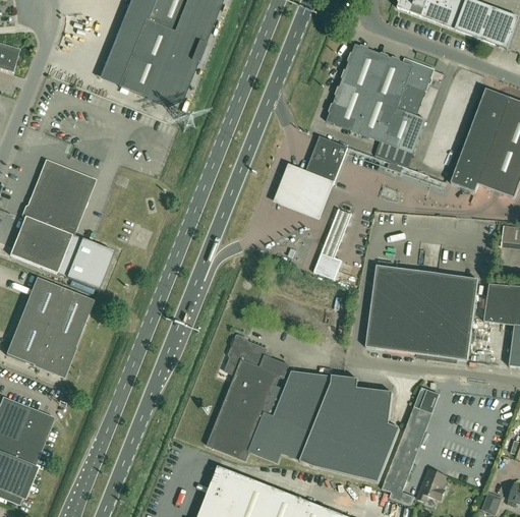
[(151,0),(118,83),(146,95),(148,96),(166,103),(179,98),(194,59),(198,61),(196,57),(201,44),(206,42),(203,41),(218,0),(151,0)]
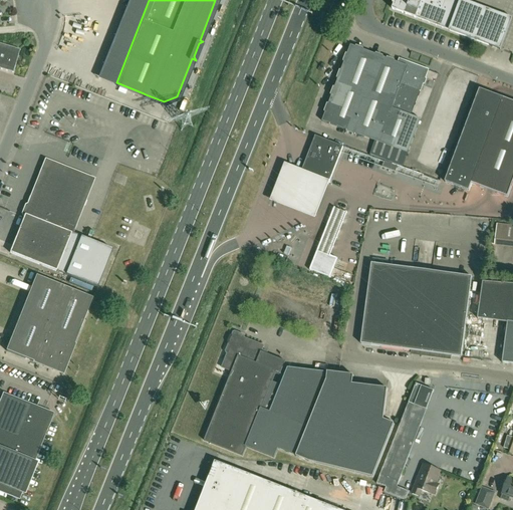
[(393,0),(391,6),(499,46),(511,15),(471,0),(393,0)]
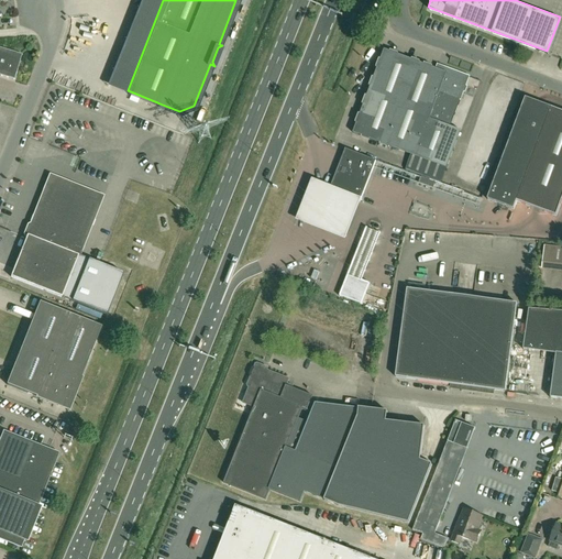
[(0,70),(13,76),(21,51),(0,43),(0,70)]
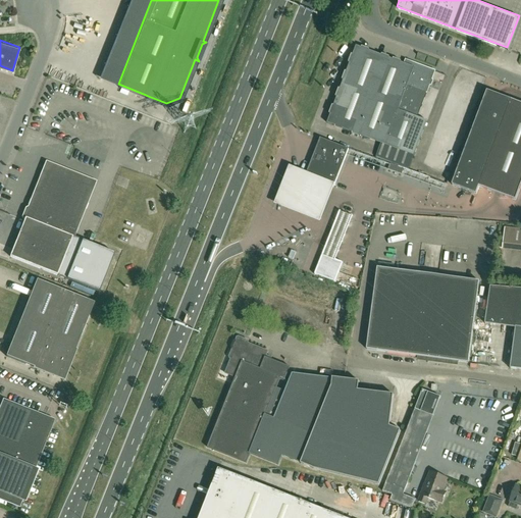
[(411,63),(360,44),(355,43),(326,118),(382,140),(412,64),(411,63)]
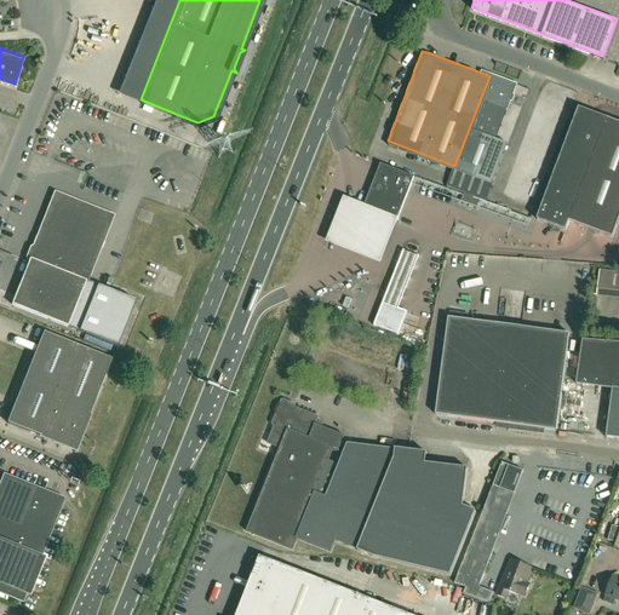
[(489,72),(488,75),(489,76),(454,166),(491,180),(506,138),(494,134),(515,81),(489,72)]
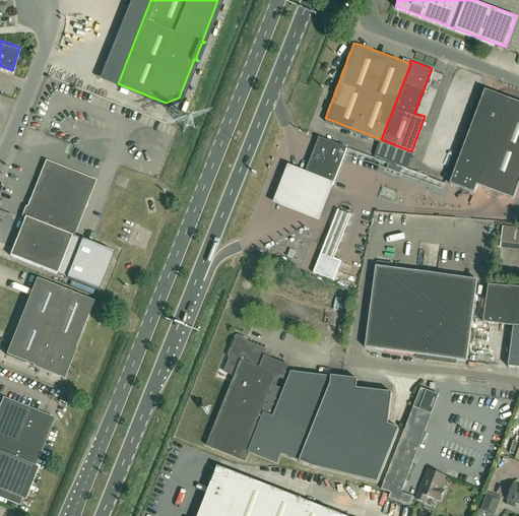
[(449,181),(473,190),(476,182),(509,95),(484,86),(449,181)]
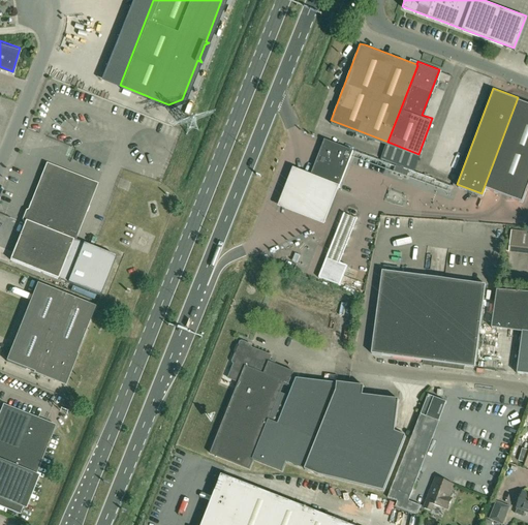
[(527,101),(518,97),(485,185),(522,199),(527,181),(527,101)]
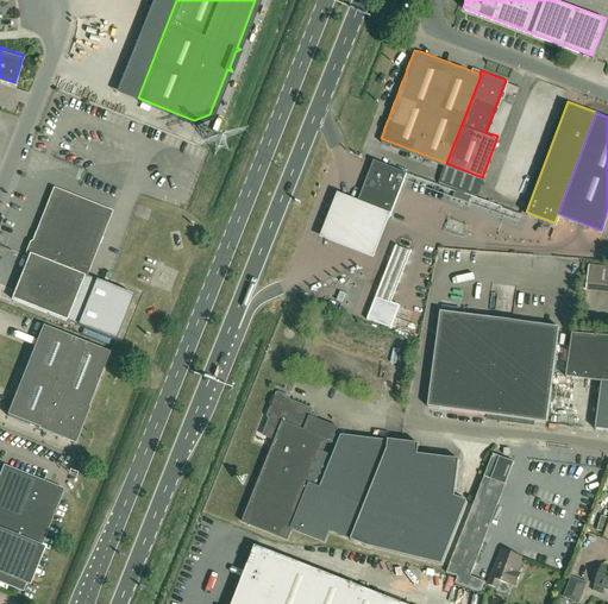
[(406,170),(373,157),(356,197),(355,199),(389,213),(390,212),(389,211),(406,170)]
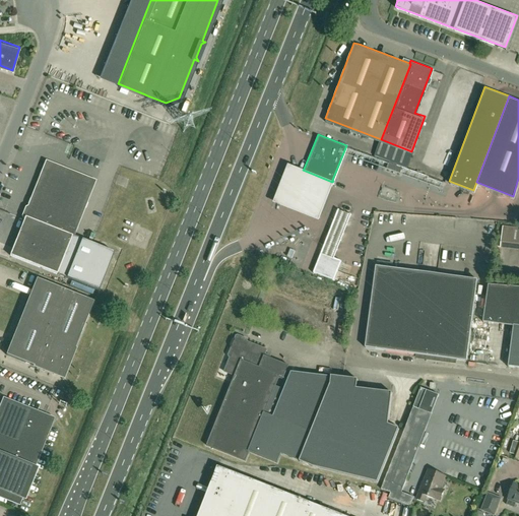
[(24,213),(9,252),(98,287),(113,249),(71,233),(75,223),(92,178),(46,159),(27,205),(25,206),(23,210),(24,213)]
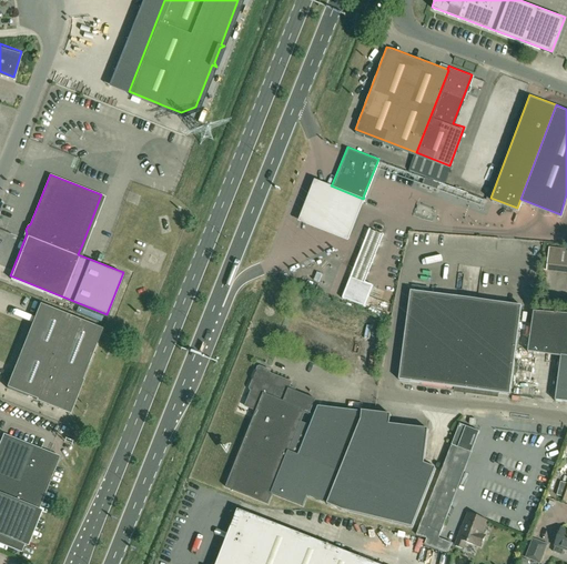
[(363,201),(313,180),(296,221),(346,241),(363,201)]
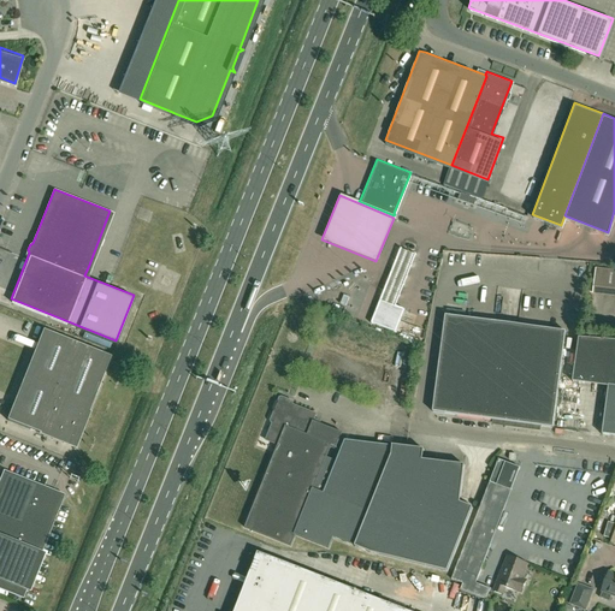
[(370,301),(377,303),(382,284),(373,282),(370,301)]
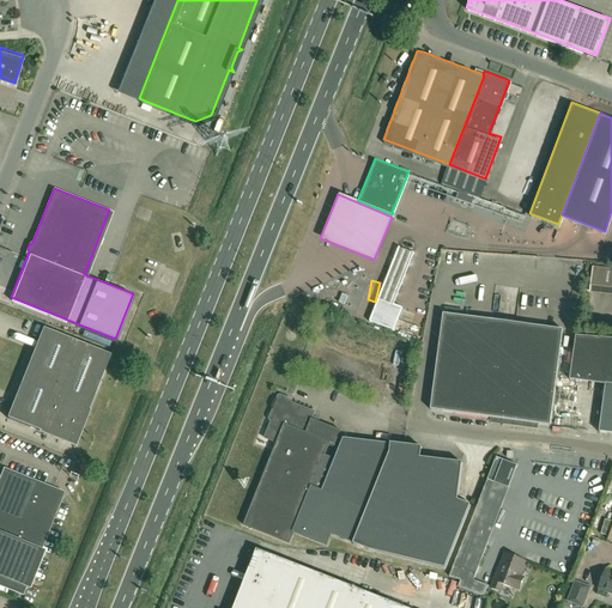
[(343,298),(349,302),(352,292),(346,290),(343,298)]
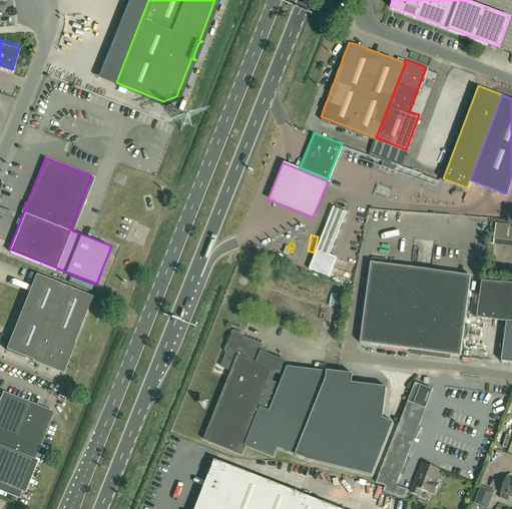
[(316,247),(309,266),(328,273),(335,255),(316,247)]
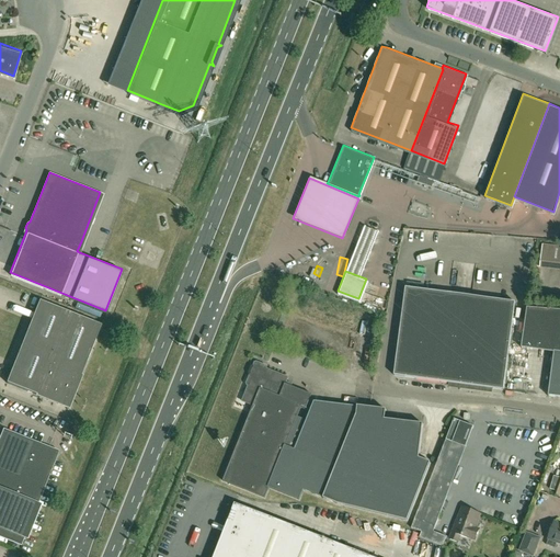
[(448,374),(453,375),(459,376),(458,381),(502,386),(514,298),(404,283),(392,372),(449,379),(449,378),(448,378),(448,374)]
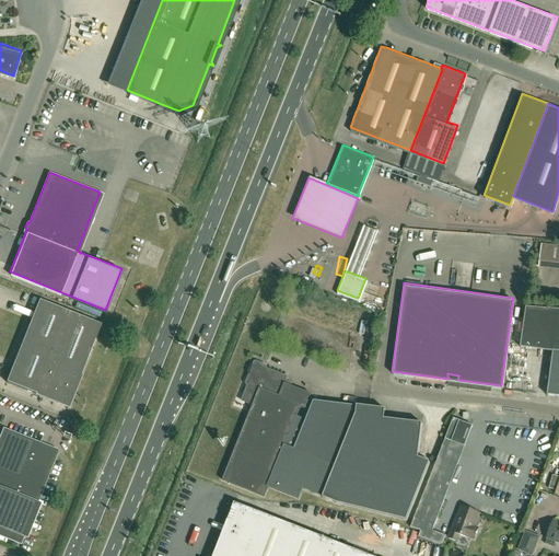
[(68,403),(101,321),(38,297),(31,316),(6,379),(68,403)]
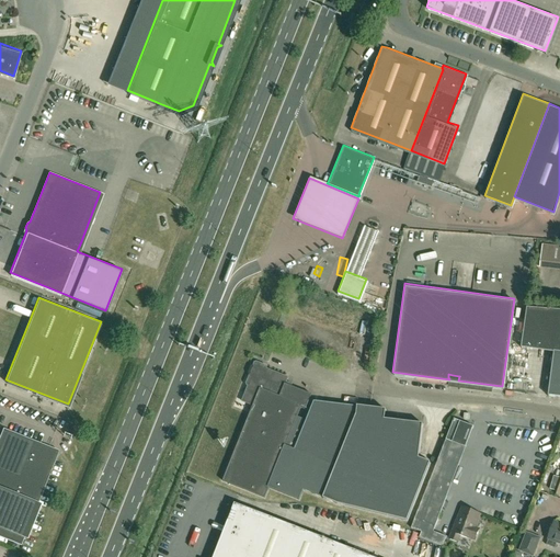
[(547,391),(559,394),(559,306),(525,304),(522,333),(555,338),(547,391)]
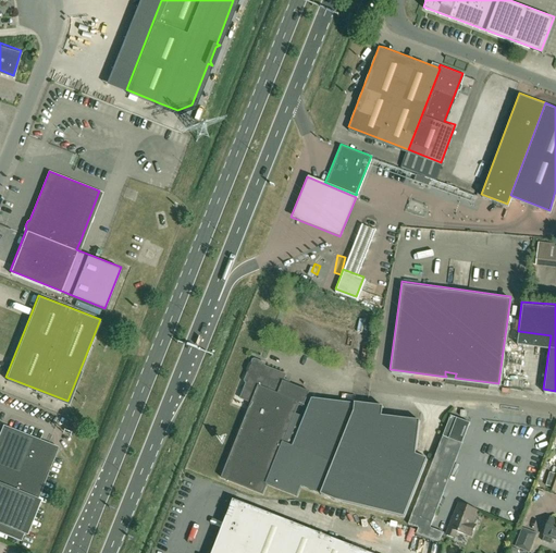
[(245,380),(239,394),(250,400),(220,474),(261,490),(266,480),(296,492),(300,482),(320,490),(320,491),(334,496),(403,514),(427,456),(415,451),(419,417),(381,413),(382,403),(354,400),(310,395),(292,443),(282,439),(297,401),(301,403),(303,401),(308,388),(287,380),(282,378),(285,371),(263,363),(254,358),(252,361),(251,361),(249,368),(252,369),(251,372),(248,371),(245,380)]
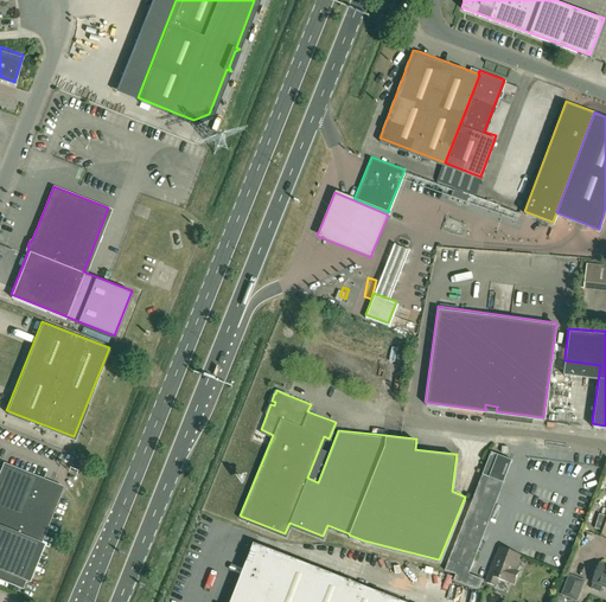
[(502,481),(511,456),(490,449),(480,474),(488,476),(502,481)]
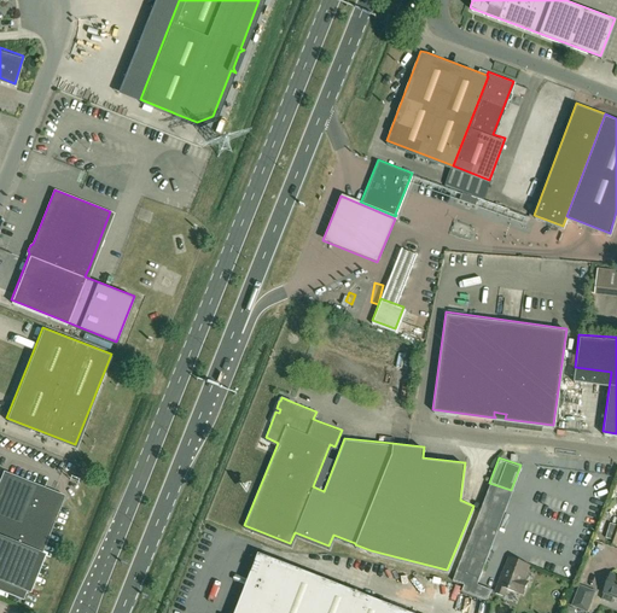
[(0,584),(22,594),(62,494),(4,471),(0,480),(0,584)]
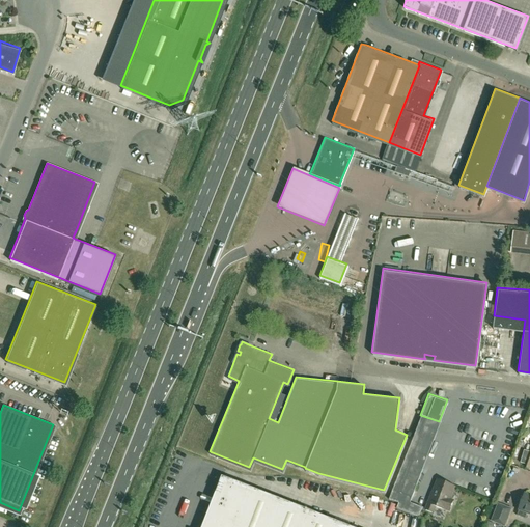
[(359,526),(221,473),(200,526),(359,526)]
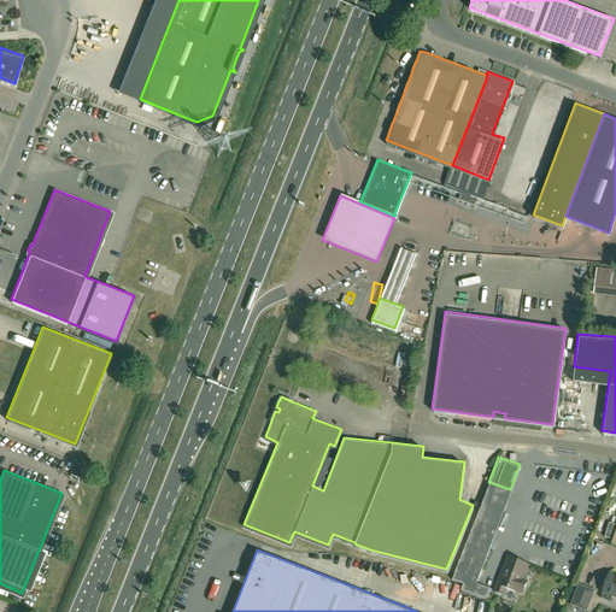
[(521,575),(527,560),(506,553),(502,568),(500,566),(496,581),(493,588),(503,590),(505,584),(518,589),(518,588),(521,589),(526,577),(521,575)]
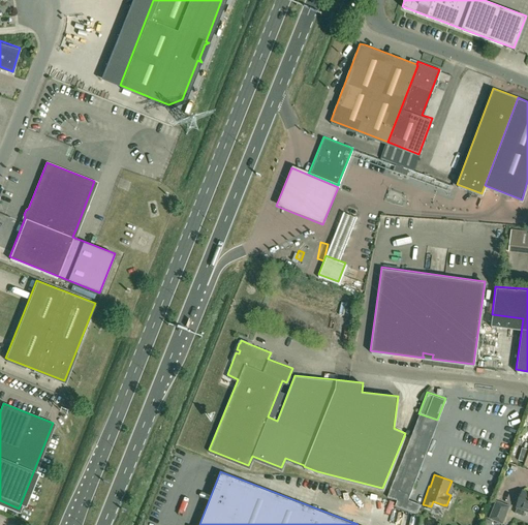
[(527,491),(522,489),(516,504),(515,511),(522,513),(524,507),(527,508),(527,491)]
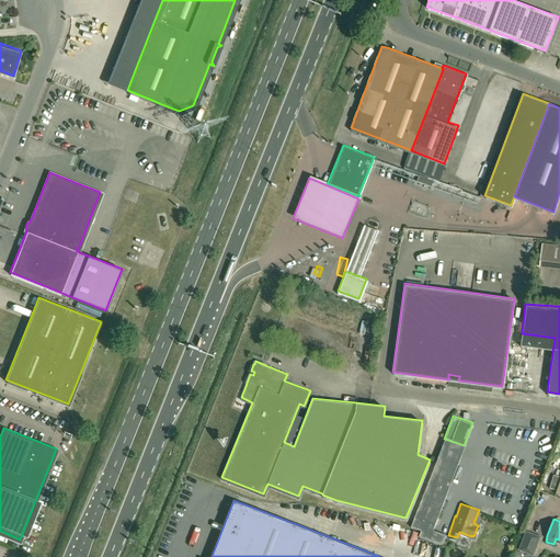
[(532,553),(538,534),(525,529),(518,547),(532,553)]
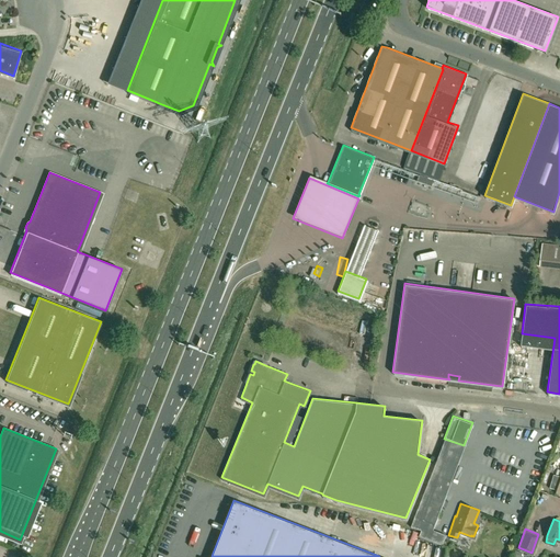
[(414,549),(434,555),(437,543),(418,537),(414,549)]
